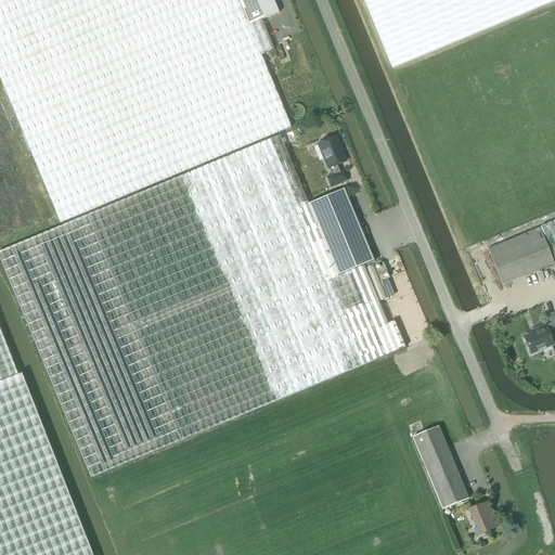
[(248,25),(237,0),(0,0),(0,79),(60,223),(291,128),(260,55),(273,50),(260,20),(248,25)]
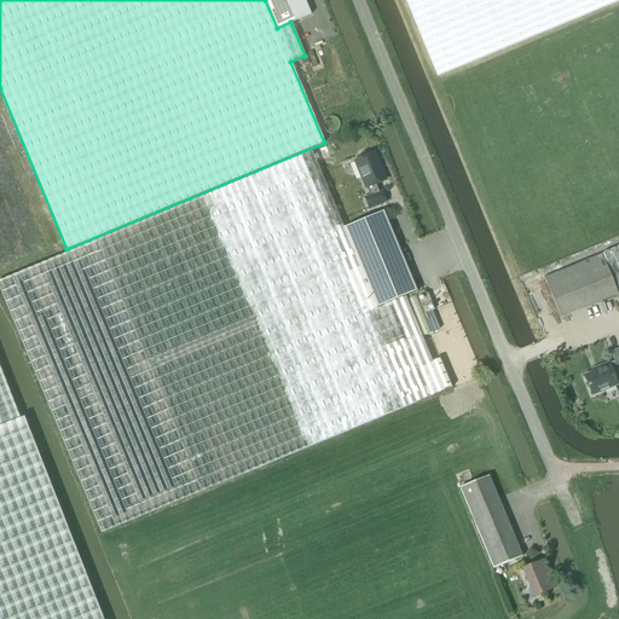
[(304,0),(265,0),(277,28),(290,22),(311,13),(304,0)]
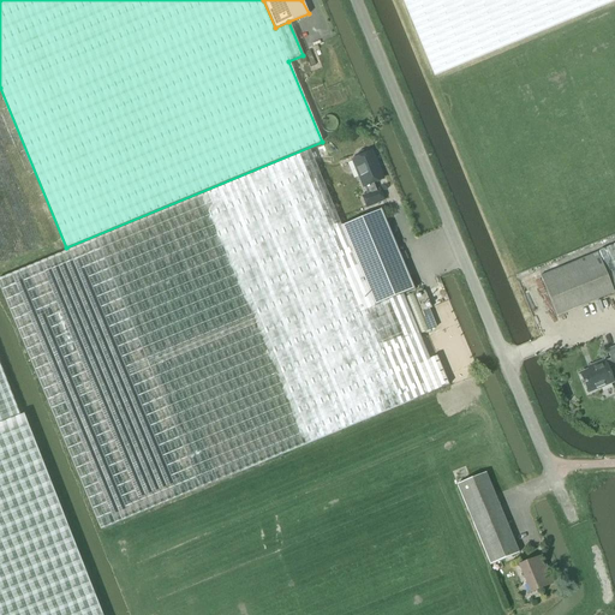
[(614,0),(402,0),(434,76),(614,0)]
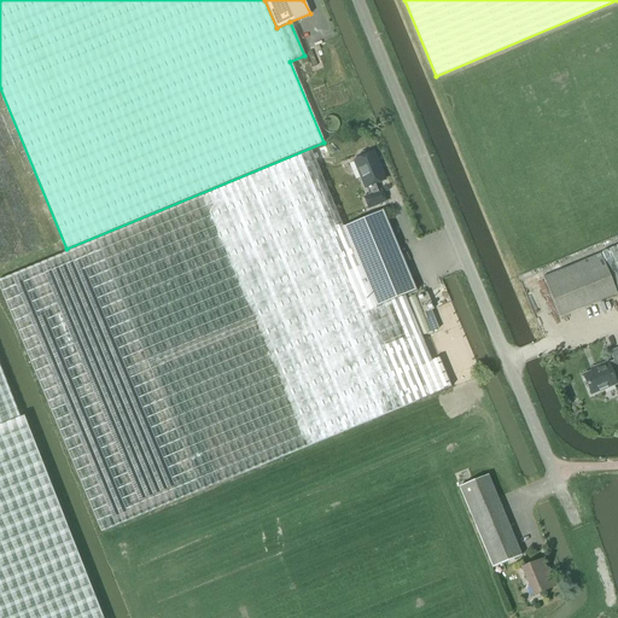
[(415,291),(382,210),(342,228),(310,150),(0,279),(0,291),(100,532),(450,388),(438,357),(431,361),(404,296),(415,291)]
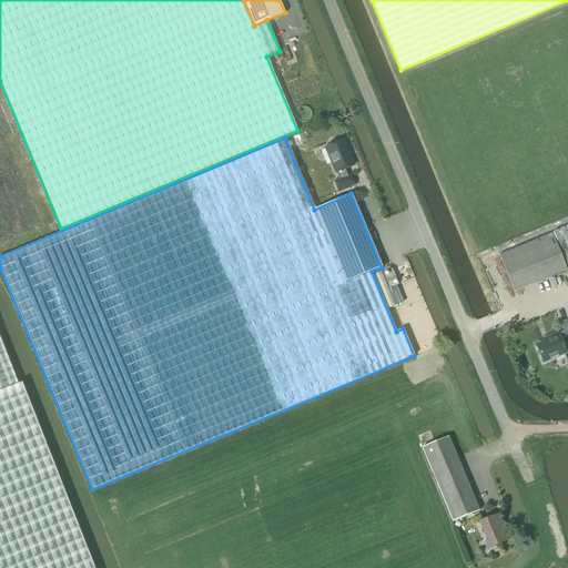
[(351,166),(345,152),(347,151),(342,140),(337,142),(336,140),(334,139),(330,141),(328,143),(330,145),(325,148),(335,173),(336,172),(338,180),(334,182),(337,191),(353,184),(350,175),(347,176),(344,169),(351,166)]
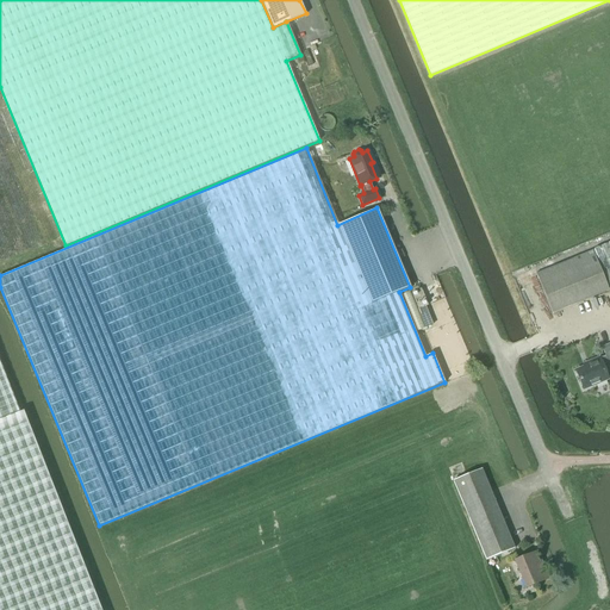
[(593,250),(535,274),(552,313),(609,290),(609,242),(593,249),(593,250)]
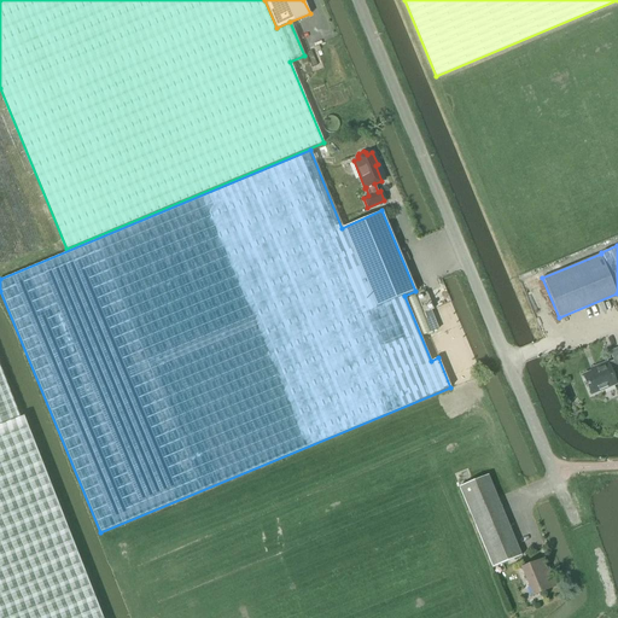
[(417,297),(424,314),(433,310),(426,293),(417,297)]
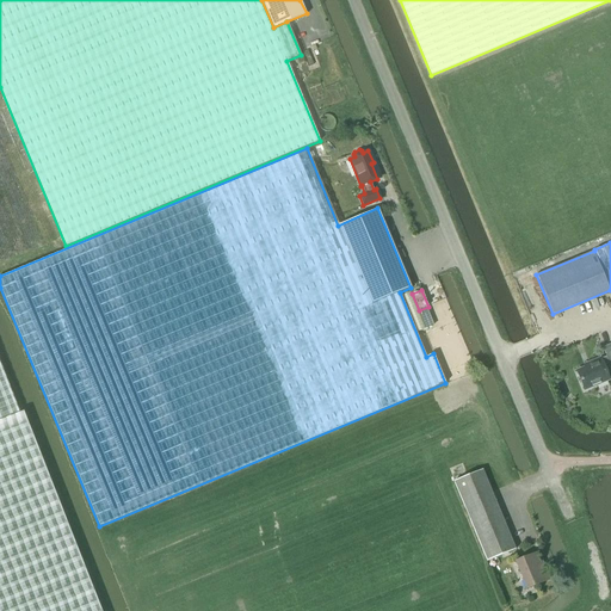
[(432,323),(427,313),(421,315),(426,327),(432,323)]
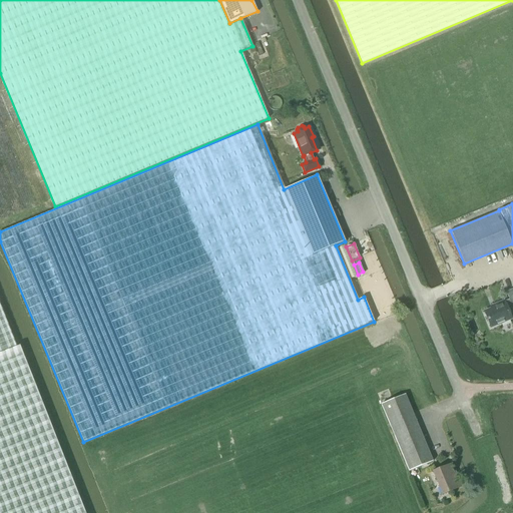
[(509,299),(504,302),(491,307),(492,309),(484,312),(490,327),(510,319),(506,307),(512,305),(509,299)]
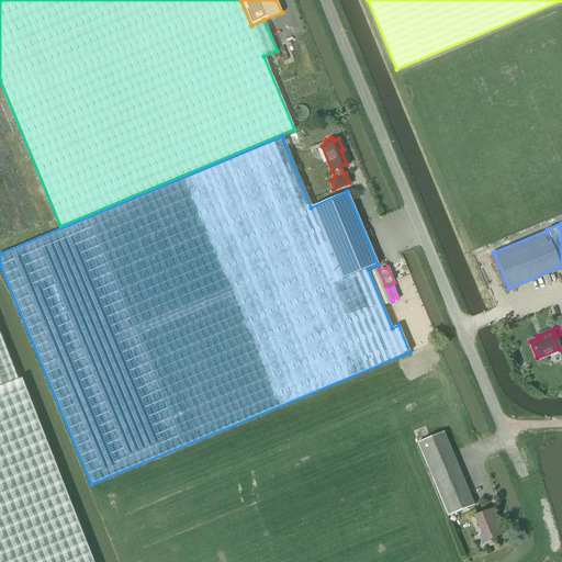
[(0,561),(92,561),(21,379),(18,381),(0,336),(0,561)]
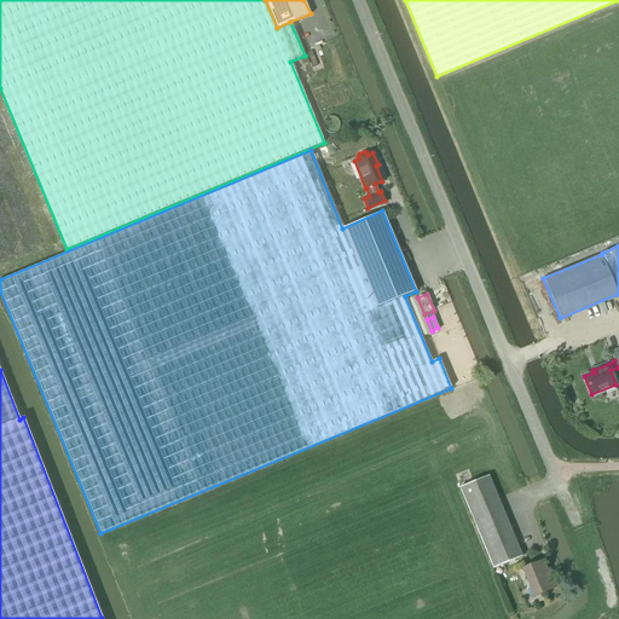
[(521,556),(489,475),(460,487),(492,568),(521,556)]
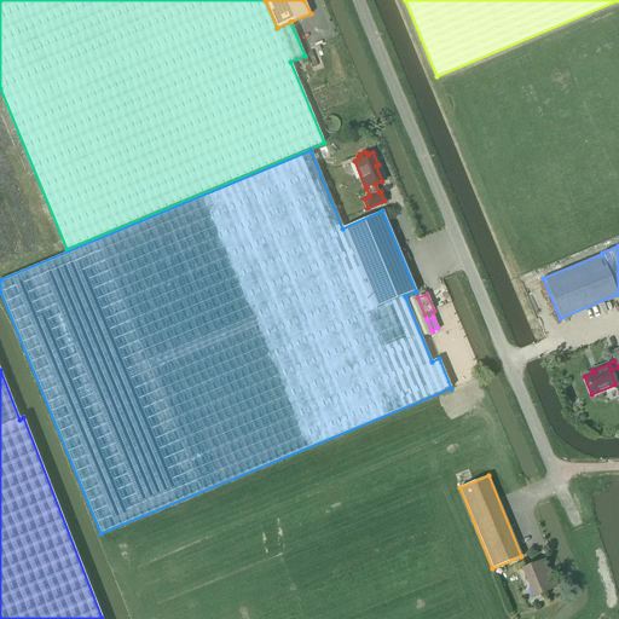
[(548,570),(545,571),(542,561),(521,570),(533,596),(555,588),(548,570)]
